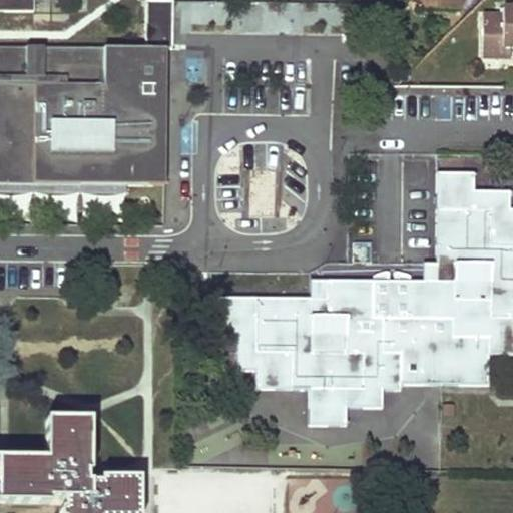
[(0,0),(0,11),(31,12),(31,0),(0,0)]
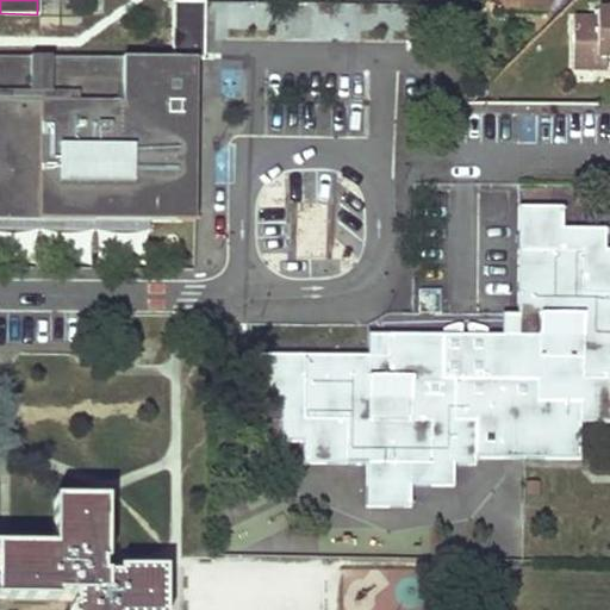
[(496,0),(496,11),(542,11),(541,0),(496,0)]
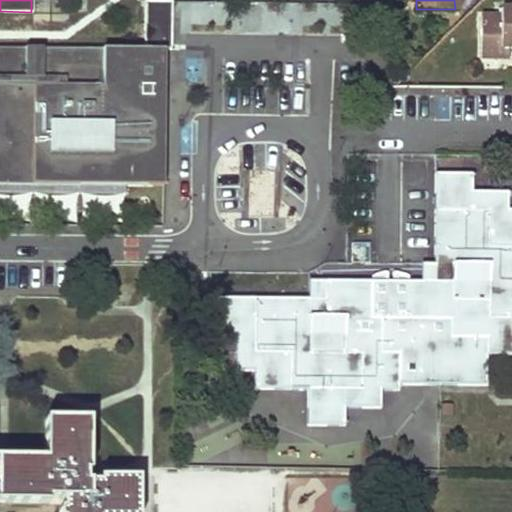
[(173,2),(147,2),(146,48),(153,49),(165,49),(172,49),(173,2)]
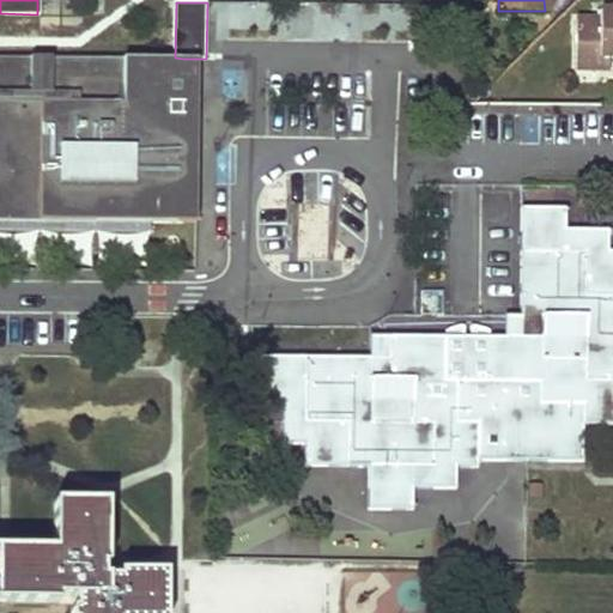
[(595,16),(574,16),(572,65),(594,65),(594,52),(605,52),(612,52),(612,6),(595,6),(595,16)]
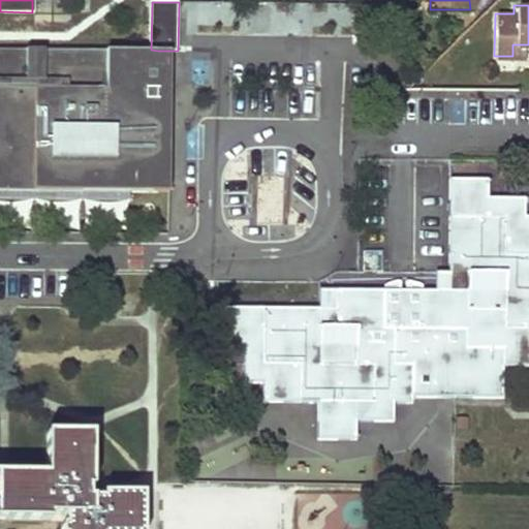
[(522,56),(522,44),(512,44),(512,56),(522,56)]
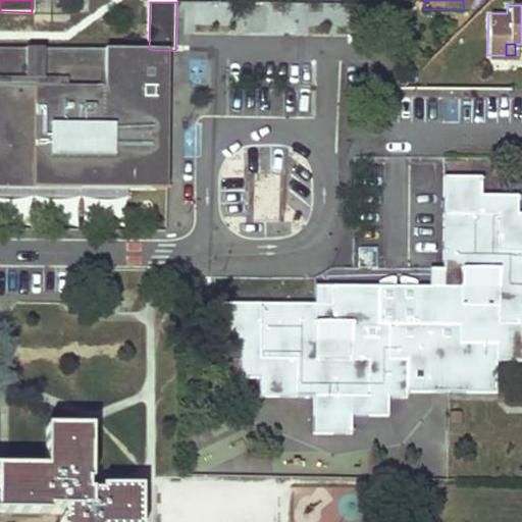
[(0,47),(0,187),(127,190),(154,190),(156,50),(149,49),(0,47)]
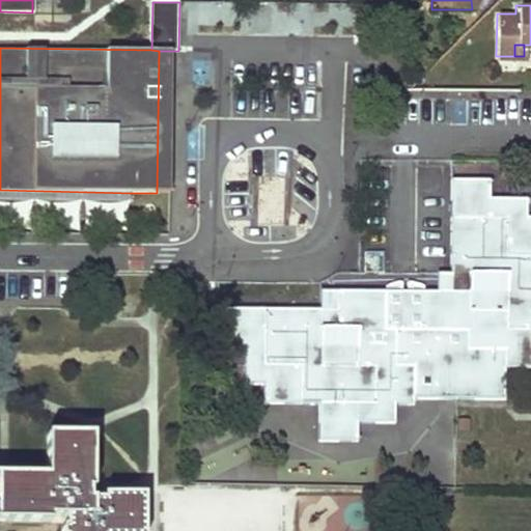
[(171,51),(159,51),(157,193),(169,193),(171,51)]
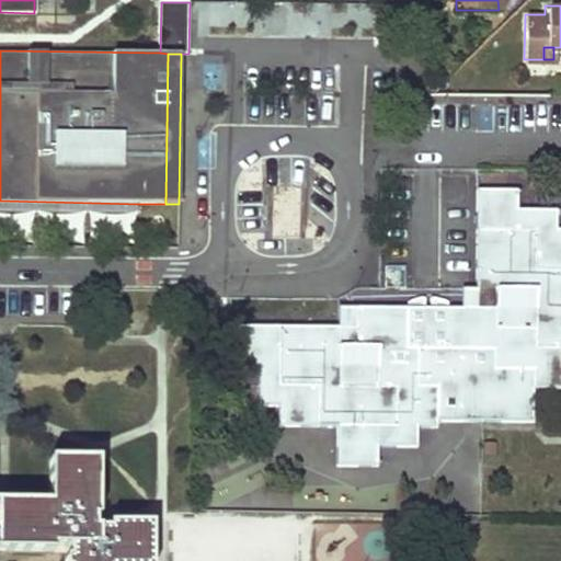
[(357,323),(240,323),(241,362),(259,363),(259,401),(279,402),(279,423),(335,424),(336,461),(375,461),(377,443),(416,443),(418,423),(436,423),(436,384),(418,382),(418,346),(495,347),(496,365),(536,366),(536,384),(560,382),(560,225),(557,225),(557,207),(518,206),(517,187),(476,187),(476,286),(474,306),(358,306),(357,323)]
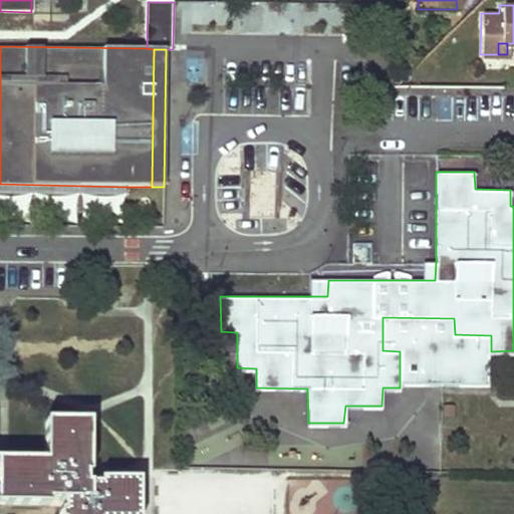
[(125,187),(0,184),(0,193),(125,196),(125,187)]
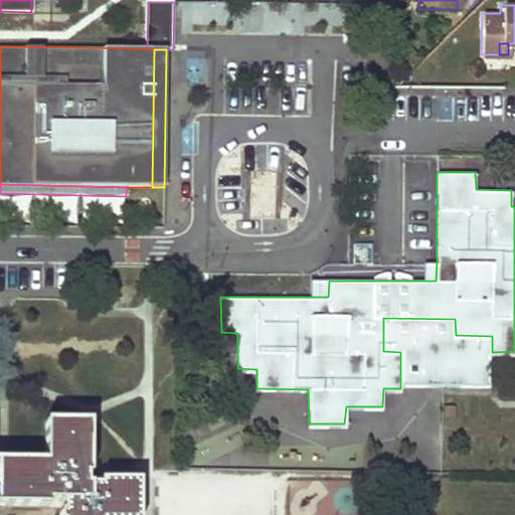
[(135,514),(136,482),(98,482),(98,487),(82,487),(83,476),(86,476),(87,424),(43,423),(43,464),(0,463),(0,507),(48,508),(48,502),(61,502),(61,513),(58,513),(58,514),(135,514)]
